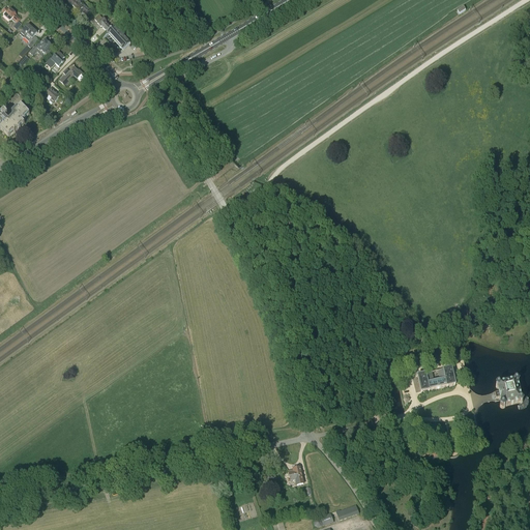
[(78,1),(79,0),(72,0),(72,1),(71,0),(70,0),(68,3),(80,13),(82,11),(86,16),(90,11),(84,6),(78,1)]
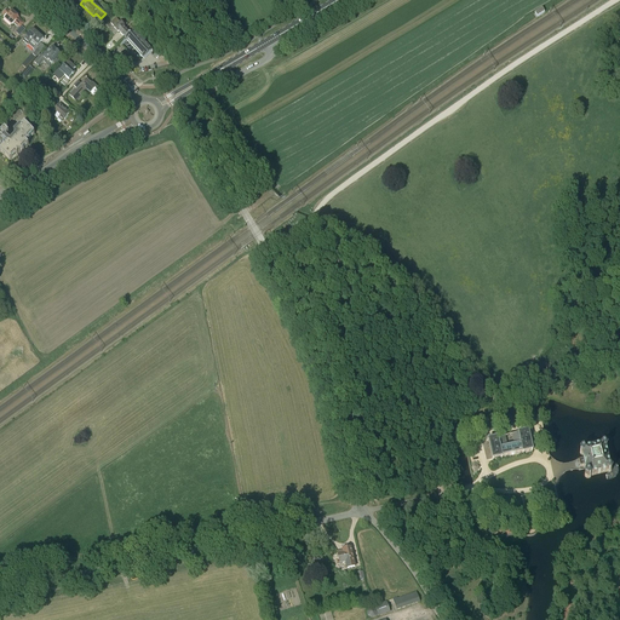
[(21,26),(23,23),(18,19),(19,18),(11,11),(9,12),(6,10),(3,15),(5,17),(4,18),(12,26),(15,24),(17,27),(18,26),(19,27),(15,33),(19,36),(26,30),(21,26)]
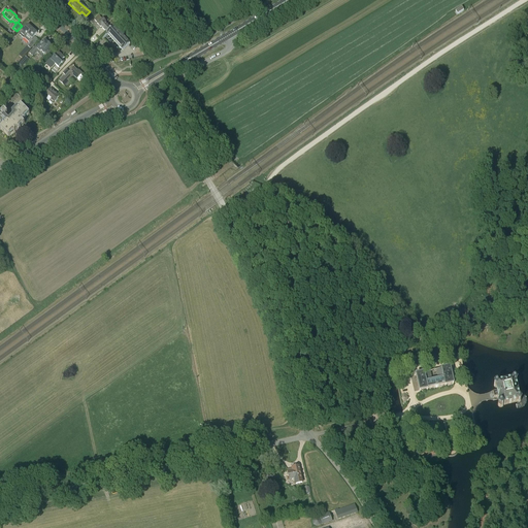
[(103,19),(102,20),(99,15),(94,20),(97,24),(100,28),(101,27),(106,33),(106,34),(110,30),(111,30),(111,29),(105,23),(106,22),(103,19)]
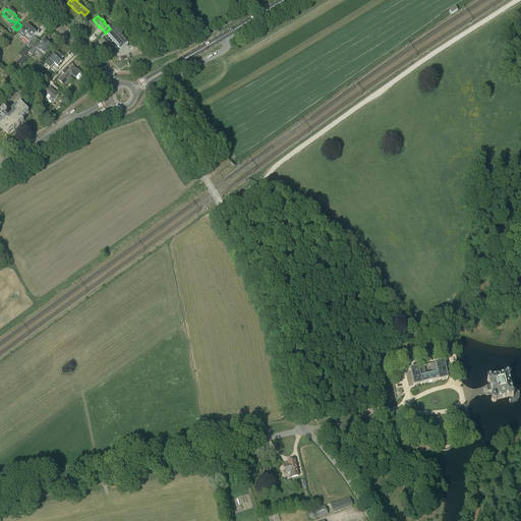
[(27,25),(19,35),(29,42),(30,43),(27,46),(31,49),(38,40),(35,38),(34,37),(37,33),(27,25)]
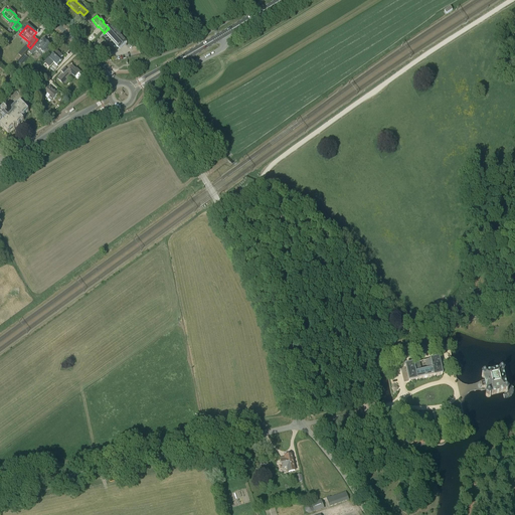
[(109,29),(108,29),(104,33),(120,49),(127,43),(111,26),(109,28),(109,29)]
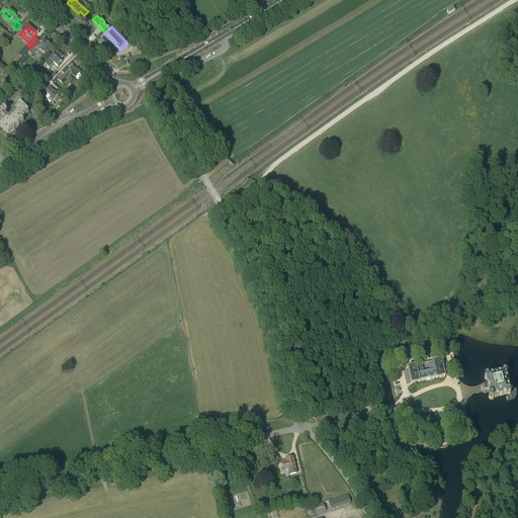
[(44,40),(37,48),(34,46),(28,53),(32,56),(36,52),(40,56),(42,54),(44,53),(47,55),(50,51),(48,49),(50,47),(44,40)]
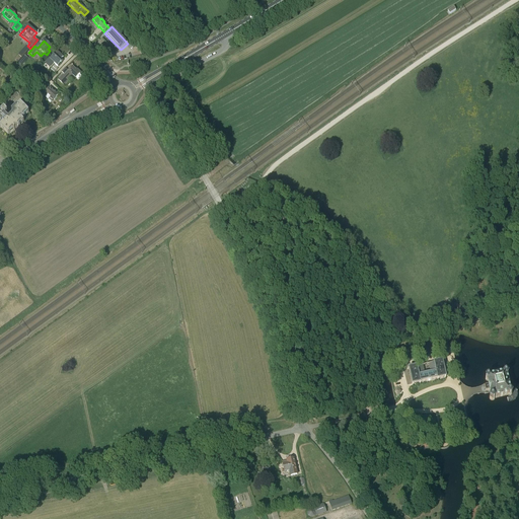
[(45,64),(51,69),(55,65),(58,67),(63,61),(62,60),(64,57),(58,52),(51,60),(50,59),(50,58),(45,64)]
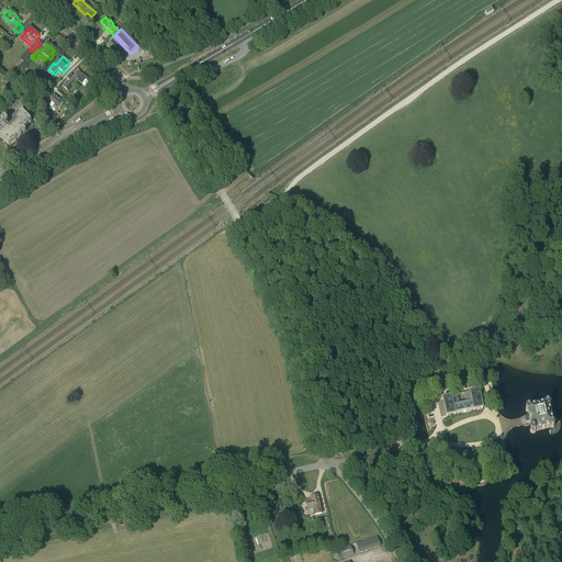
[(26,60),(19,68),(22,71),(30,63),(26,60)]
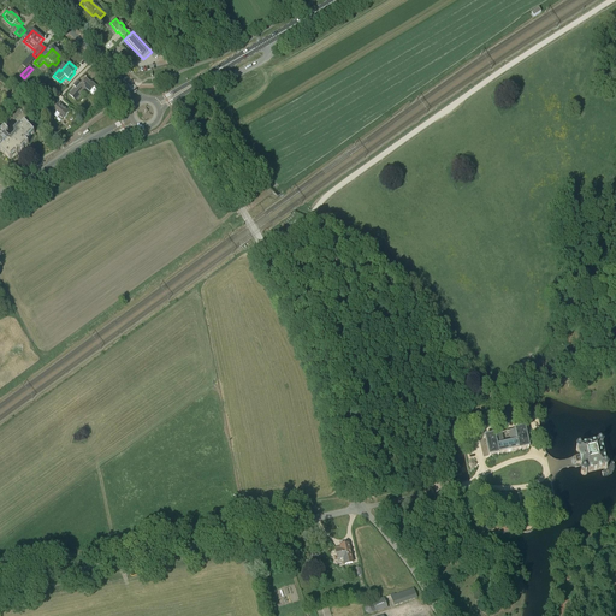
[(72,86),(77,89),(76,90),(75,89),(69,95),(75,101),(84,92),(87,90),(90,93),(93,95),(98,90),(94,88),(95,87),(92,83),(90,84),(86,80),(81,84),(77,81),(72,86)]
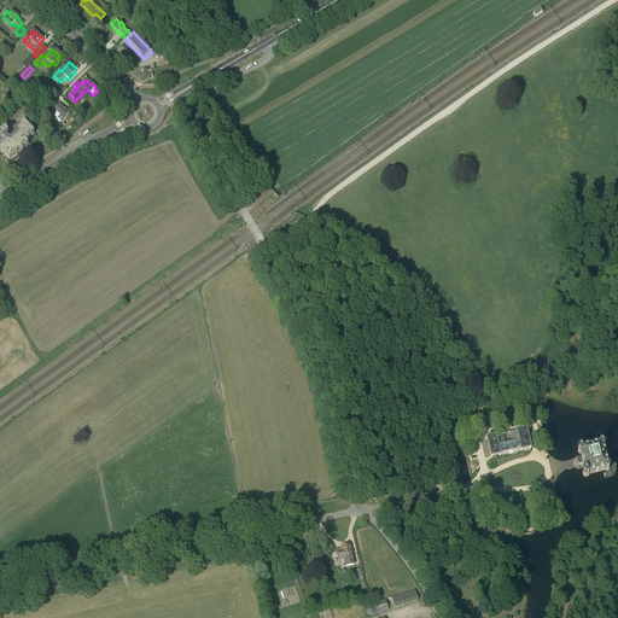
[(53,110),(60,116),(58,118),(62,122),(69,114),(59,104),(53,110)]
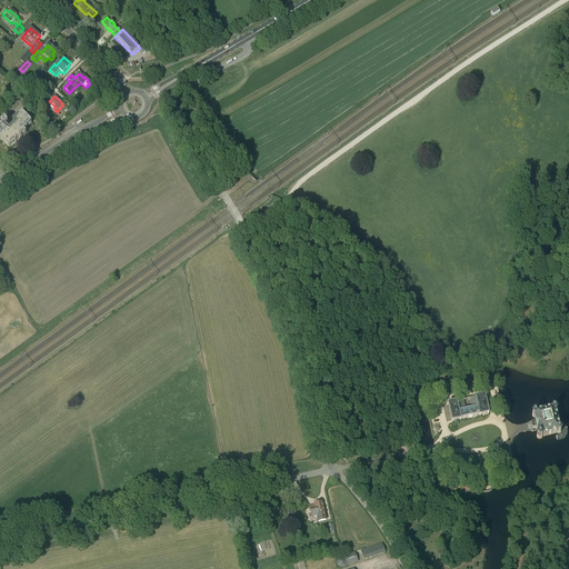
[(10,132),(10,131),(7,129),(10,126),(5,121),(0,126),(0,125),(0,140),(9,149),(17,141),(18,142),(27,133),(23,131),(31,123),(22,115),(15,123),(17,126),(10,132)]
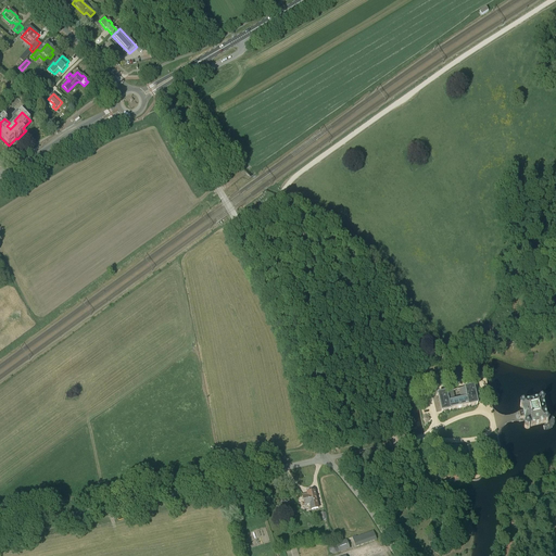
[(438,394),(442,413),(451,411),(459,408),(468,406),(469,406),(478,405),(474,387),(465,389),(456,391),(446,393),(446,392),(438,394)]
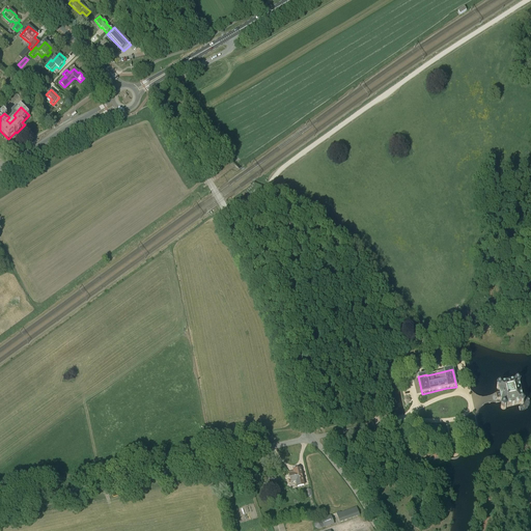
[(499,390),(500,392),(500,394),(496,395),(497,400),(501,399),(502,403),(501,406),(501,409),(503,410),(505,409),(506,408),(520,404),(521,404),(523,404),(524,402),(524,401),(522,400),(519,385),(520,383),(520,382),(518,381),(515,381),(514,382),(501,385),(500,384),(498,385),(497,387),(497,389),(499,390)]
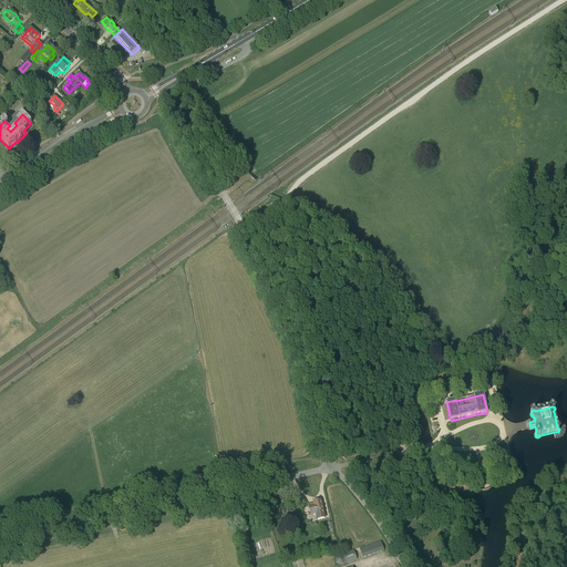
[(321,501),(313,503),(313,504),(309,505),(311,515),(316,514),(318,519),(325,518),(323,515),(321,501)]
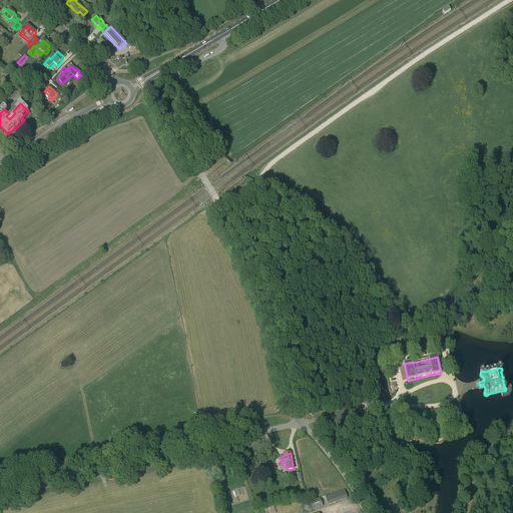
[(329,494),(325,496),(329,505),(348,498),(345,490),(330,496),(329,494)]
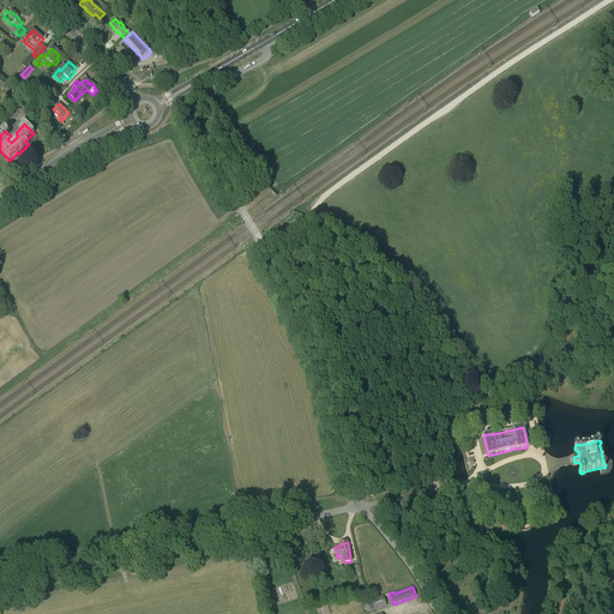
[(371,600),(373,607),(374,611),(386,606),(383,596),(371,600)]
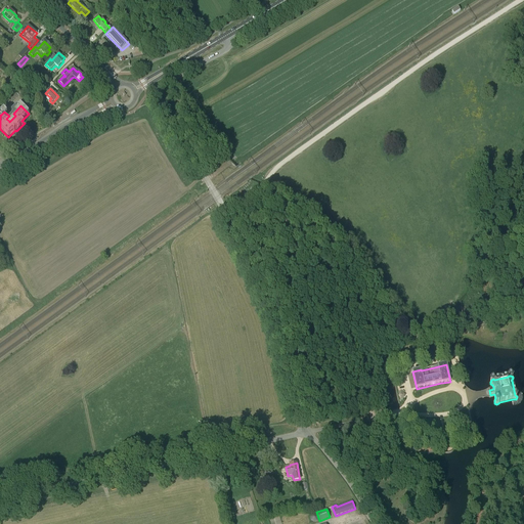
[(318,518),(317,515),(314,514),(311,515),(309,518),(311,521),(314,522),(317,521),(318,518)]
